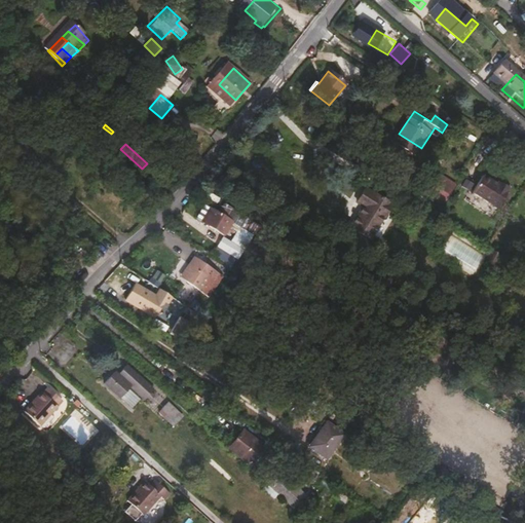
[(425,191),(444,201),(457,180),(440,169),(425,191)]
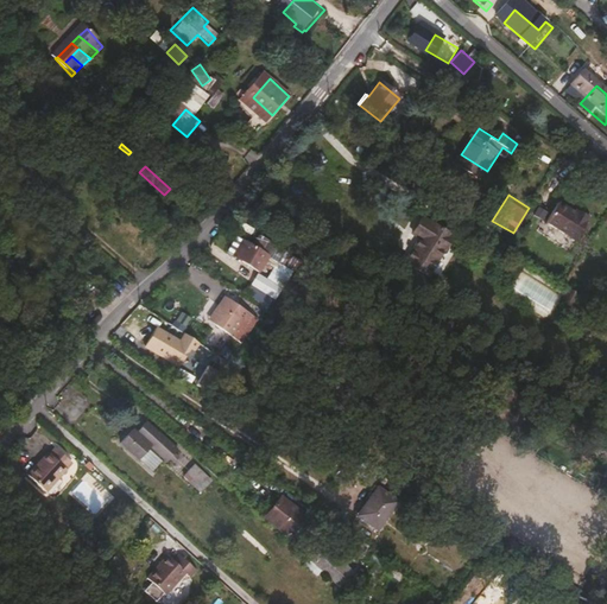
[(574,214),(557,204),(545,223),(575,241),(588,218),(576,211),(574,214)]
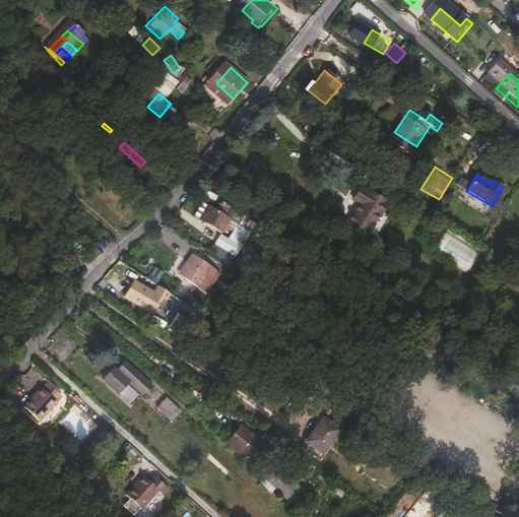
[(372,222),(391,193),(367,178),(358,191),(365,196),(351,216),(369,228),(372,222)]
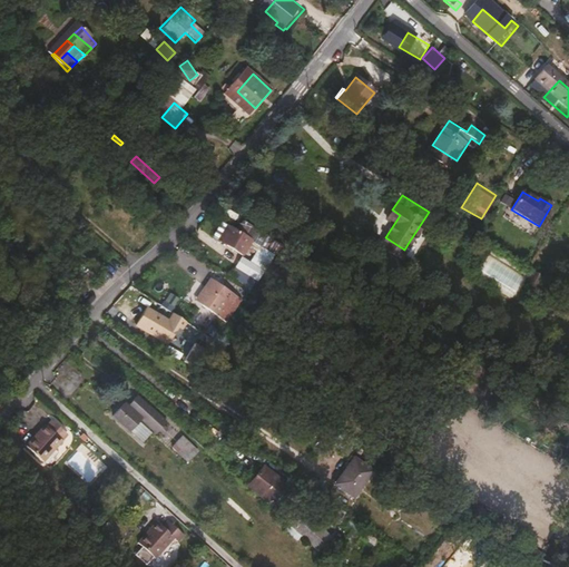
[(159,209),(149,220),(157,226),(166,216),(159,209)]
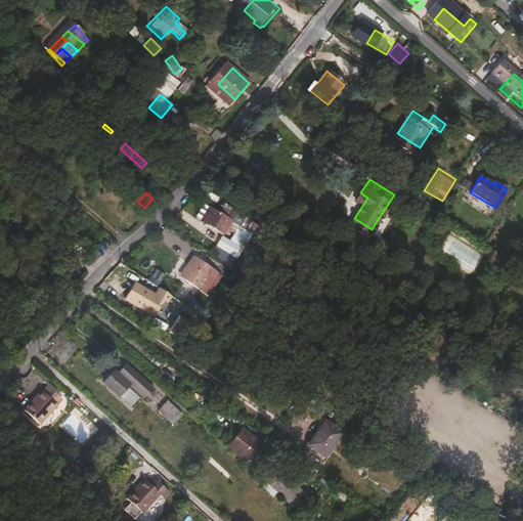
[(228,224),(232,218),(219,210),(204,201),(194,215),(215,227),(221,220),(228,224)]
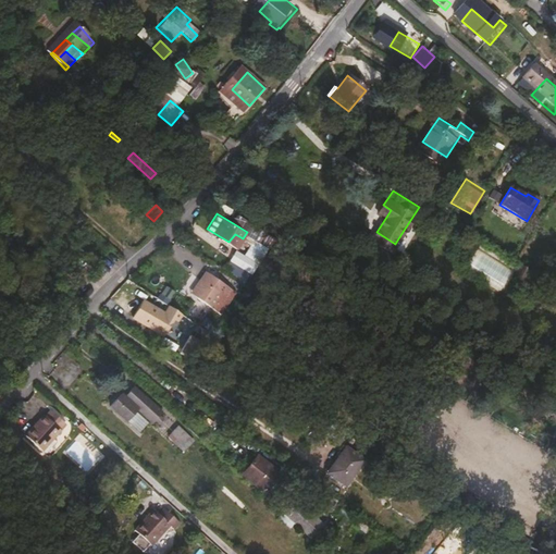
[(275,241),(237,218),(233,223),(247,232),(257,238),(271,246),(275,241)]
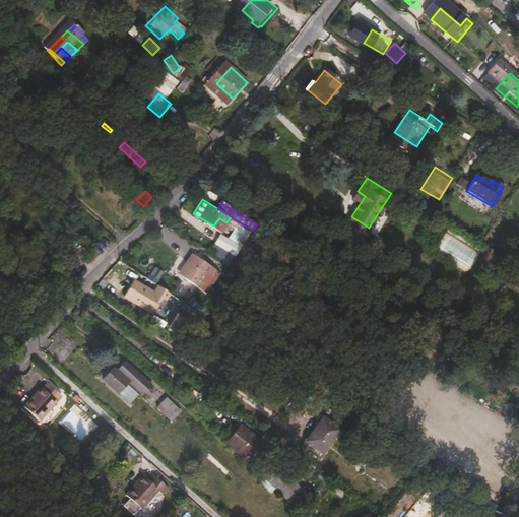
[(214,231),(209,239),(218,244),(237,256),(239,253),(253,230),(240,222),(229,241),(214,231)]
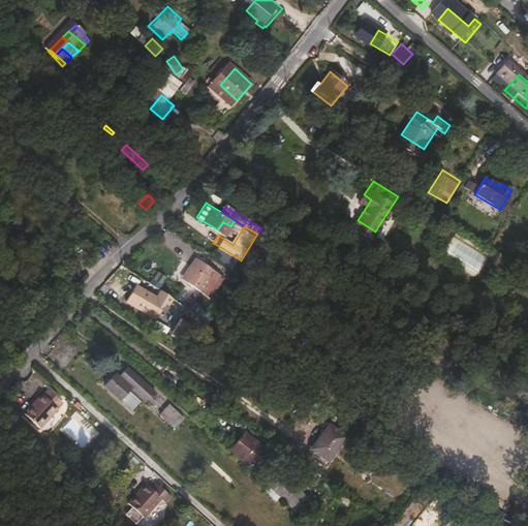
[(222,248),(214,260),(234,272),(237,268),(241,260),(222,248)]
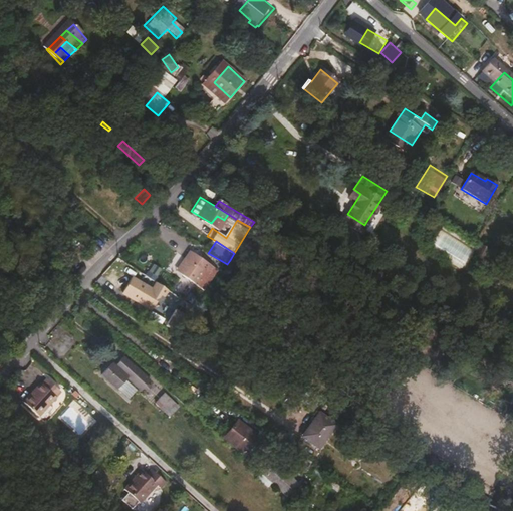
[(182,252),(168,273),(190,287),(203,266),(182,252)]
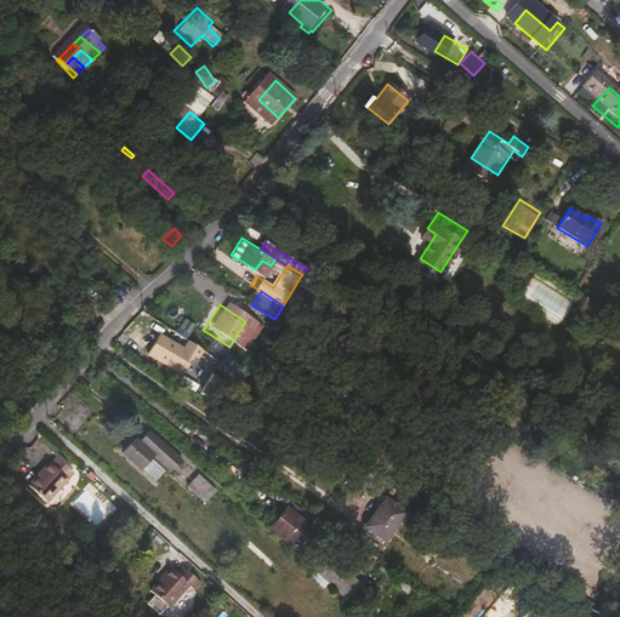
[(187,359),(177,373),(187,380),(198,365),(187,359)]
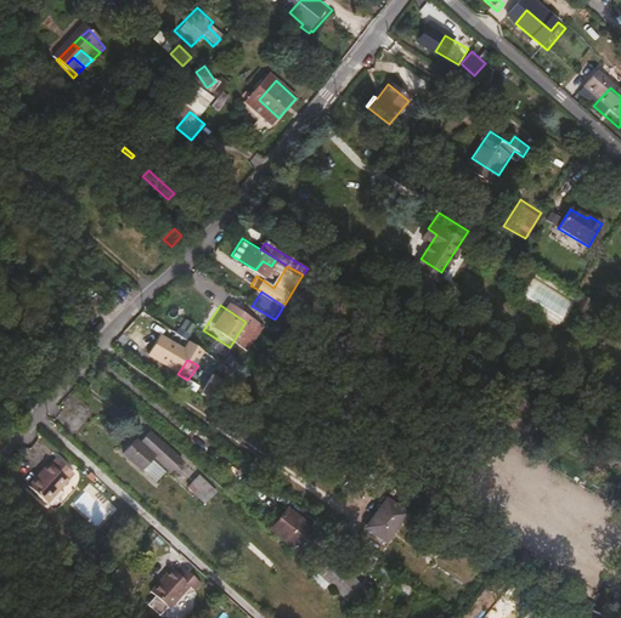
[(219,381),(208,398),(220,406),(227,393),(231,389),(219,381)]
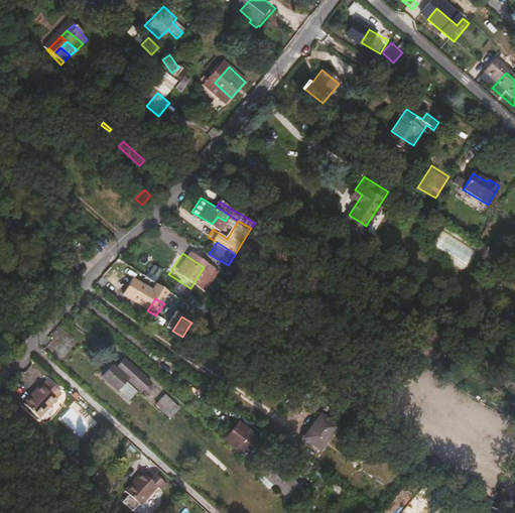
[(201,344),(218,353),(220,350),(203,340),(201,344)]
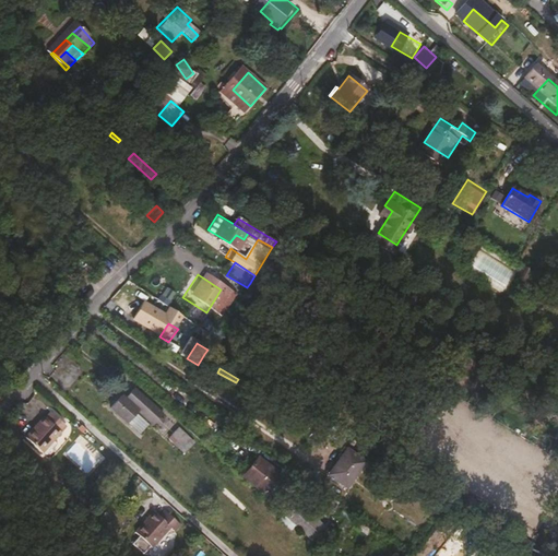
[(134,388),(128,394),(125,399),(131,404),(135,400),(133,399),(139,392),(134,388)]
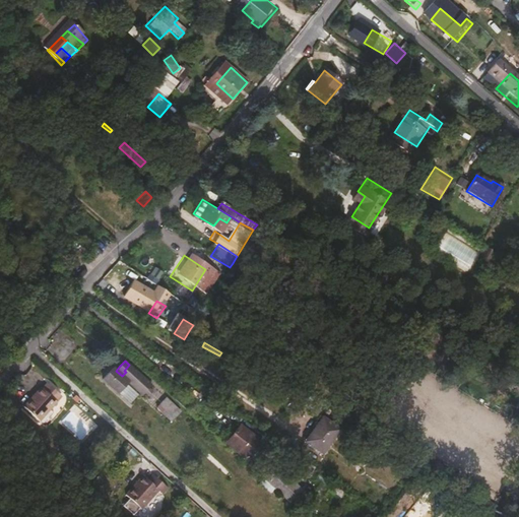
[(108,373),(103,379),(118,393),(124,387),(128,382),(142,394),(145,392),(149,395),(150,394),(153,391),(149,387),(151,384),(129,365),(124,371),(126,372),(122,376),(116,371),(115,370),(110,375),(108,373)]
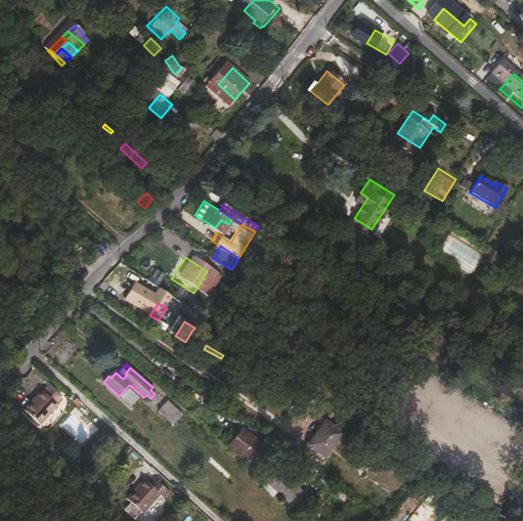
[(62,395),(48,384),(43,389),(42,388),(25,407),(41,422),(58,402),(57,401),(62,395)]
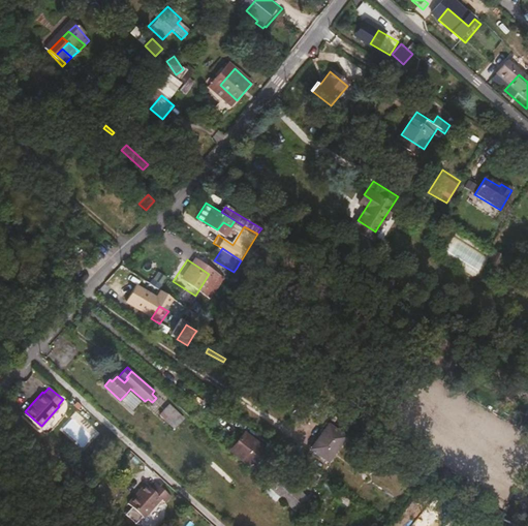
[(169,404),(160,415),(175,428),(184,418),(169,404)]
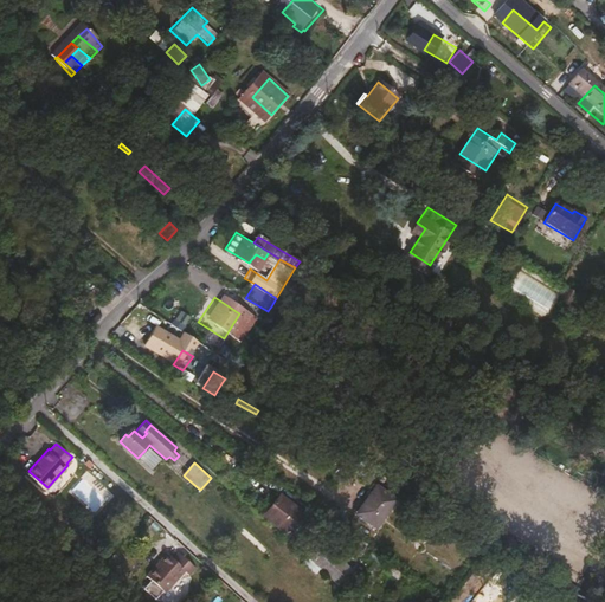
[(384,485),(379,492),(400,504),(404,499),(384,485)]
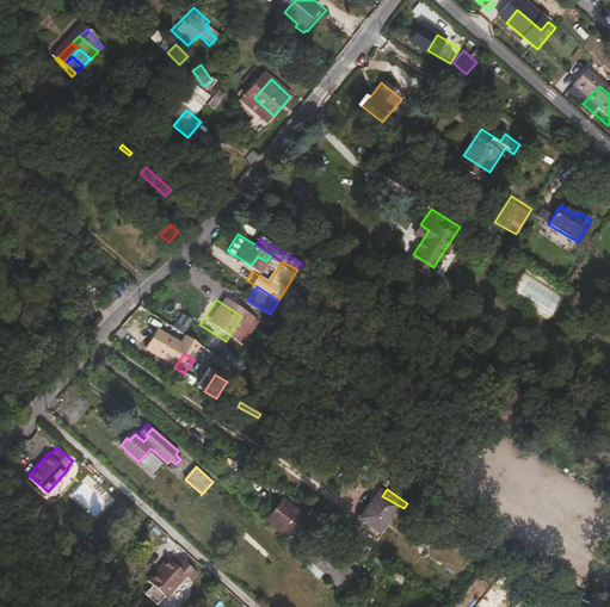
[(386,533),(404,508),(382,496),(364,518),(386,533)]
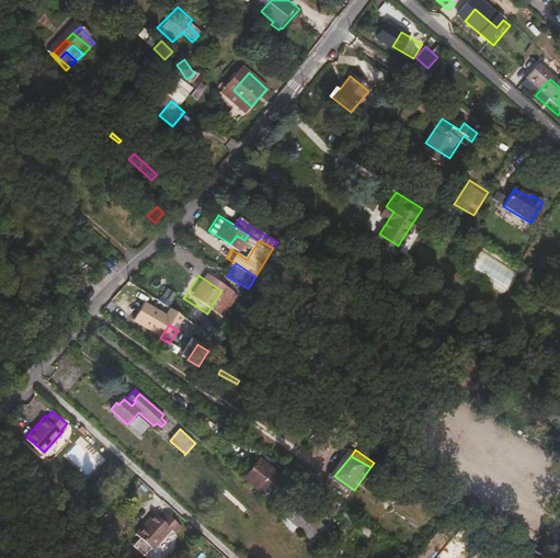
[(260,459),(243,478),(267,499),(284,481),(260,459)]
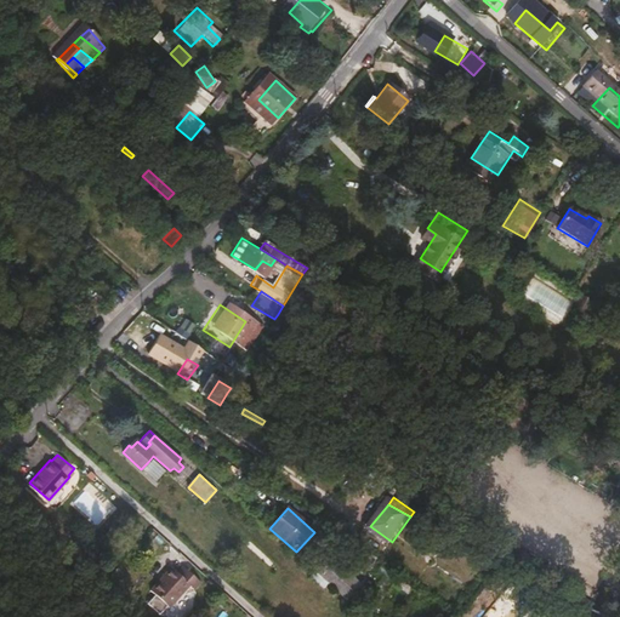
[(331,564),(322,573),(357,605),(371,590),(353,576),(350,581),(331,564)]
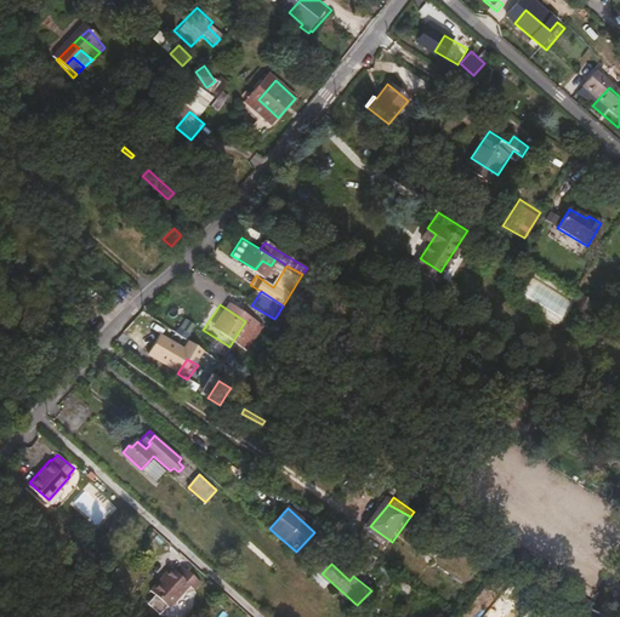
[(199,581),(186,569),(180,576),(172,569),(152,592),(171,609),(192,586),(193,588),(199,581)]
